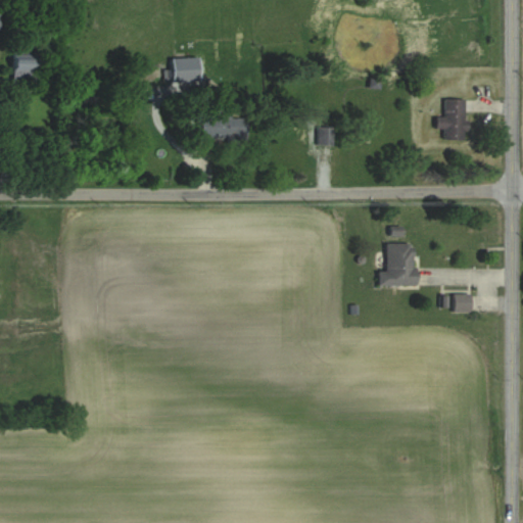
[(9,83),(33,83),(33,58),(9,58),(9,83)]
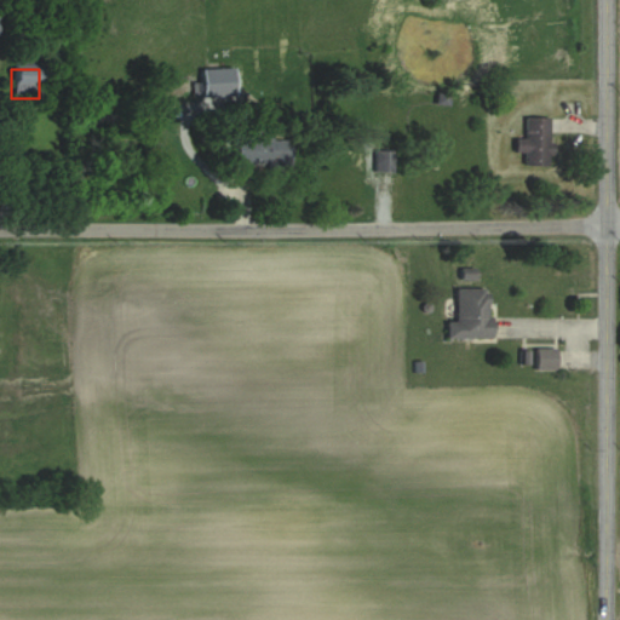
[(514,153),(524,153),(524,165),(547,165),(547,118),(524,118),(524,139),(514,139),(514,153)]
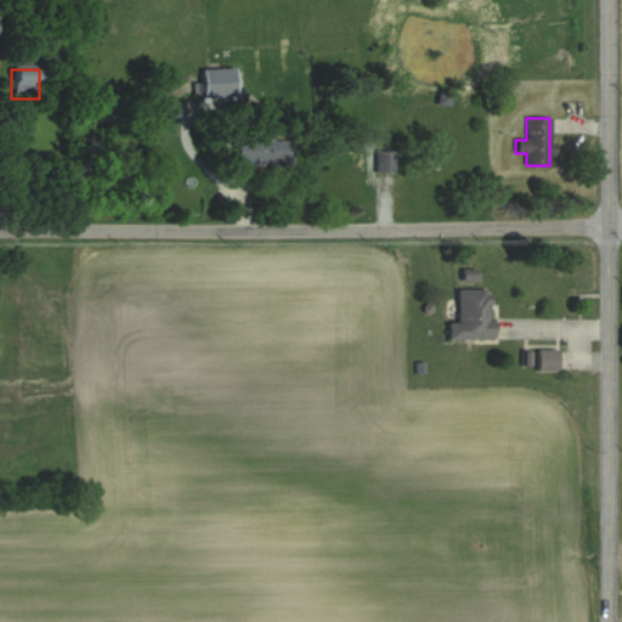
[(272,130),(246,129),(246,140),(236,140),(236,165),(290,165),(290,141),(272,141),(272,130)]
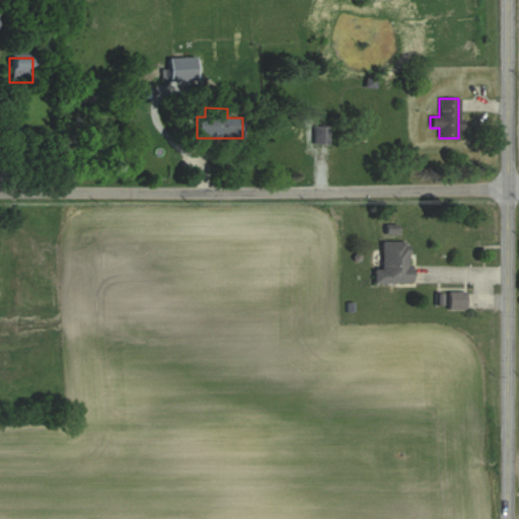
[(328,126),(312,126),(312,143),(328,143),(328,126)]
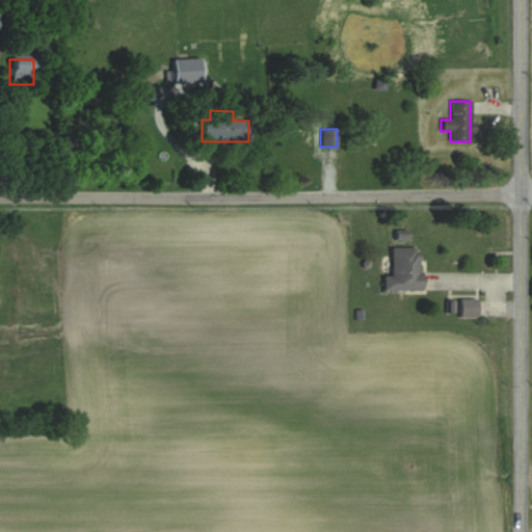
[(419,290),(419,246),(391,246),(391,275),(382,275),(382,290),(419,290)]
